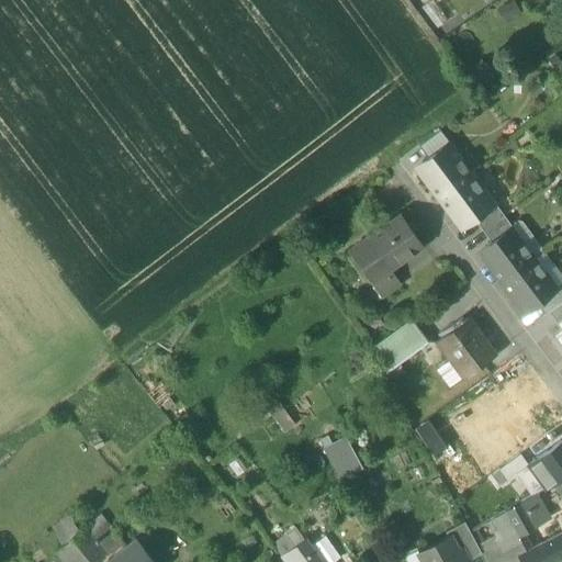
[(512,0),(510,0),(495,10),(504,24),(521,13),(512,0)]
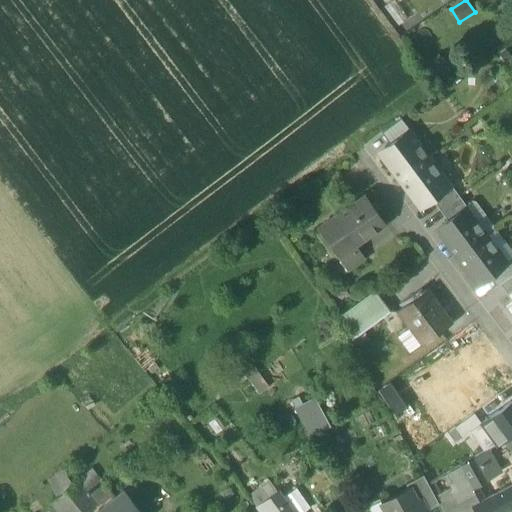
[(425,72),(440,83),(452,66),(437,55),(425,72)]
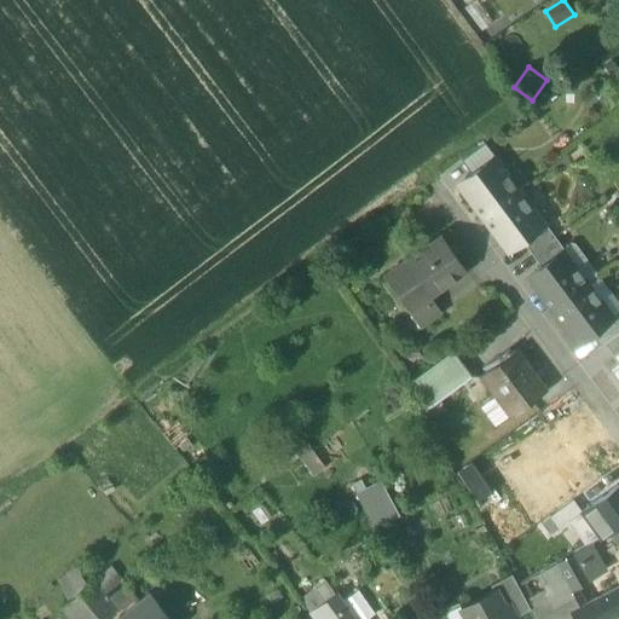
[(461,161),(470,174),(491,158),(492,160),(495,158),(484,144),(461,161)]
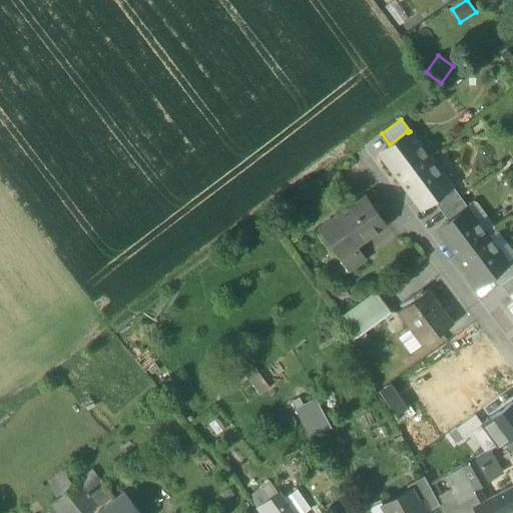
[(379,152),(399,180),(428,159),(408,132),(407,131),(390,144),(379,152)]
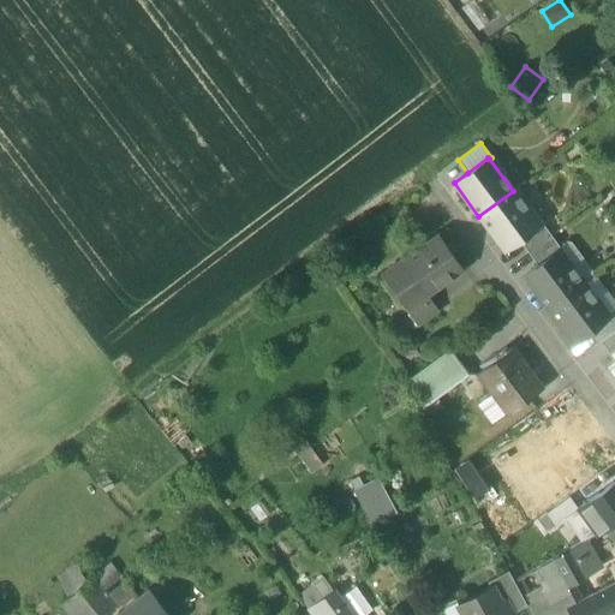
[(537,222),(513,191),(478,216),(503,250),(517,239),(538,224),(537,222)]
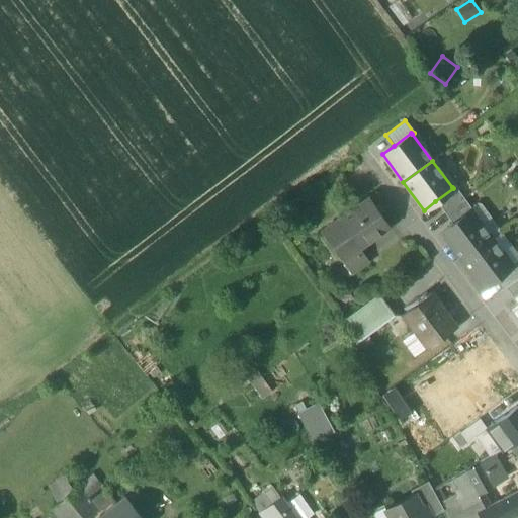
[(435,201),(443,212),(463,198),(454,186),(452,187),(453,188),(435,201)]
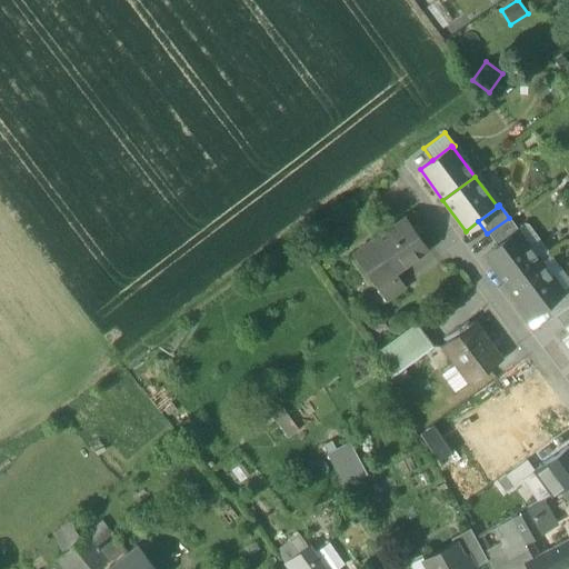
[(405,217),(370,242),(392,273),(393,272),(428,248),(405,217)]
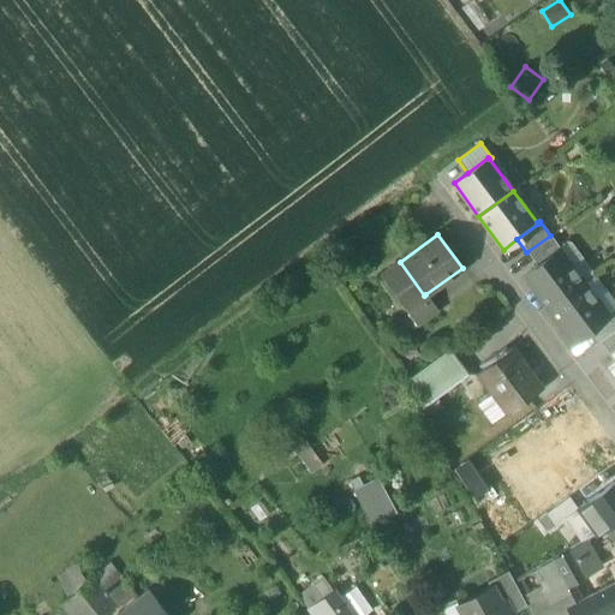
[(557,246),(550,236),(526,252),(536,266),(557,250),(559,251),(560,250),(557,246)]
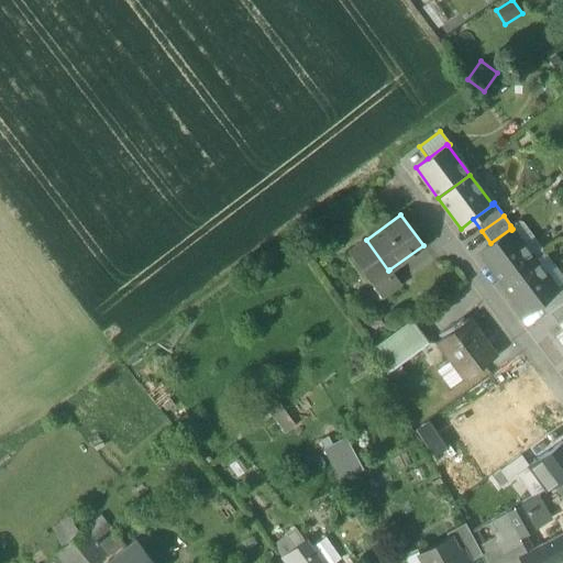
[(511,230),(533,258),(543,251),(520,219),(510,225),(512,229),(511,230)]
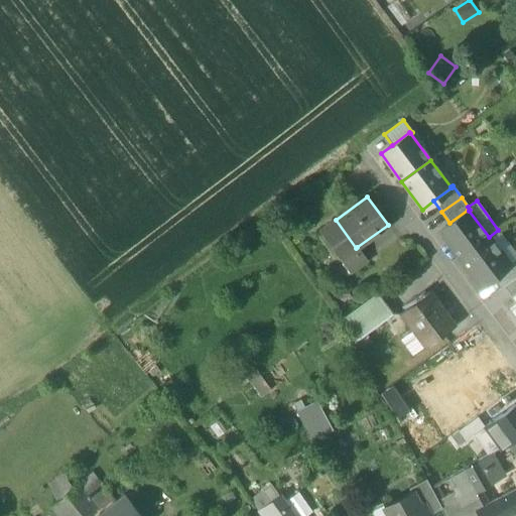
[(438,231),(460,259),(489,237),(469,211),(468,210),(449,223),(438,231)]
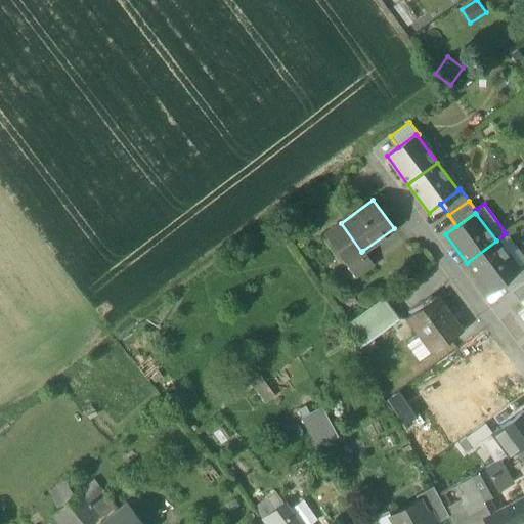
[(374,266),(362,251),(361,252),(341,223),(323,234),(355,278),(374,266)]
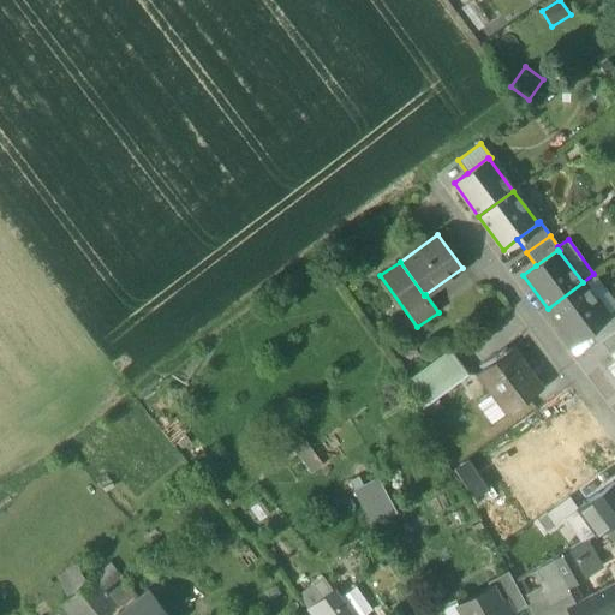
[(614,308),(614,302),(593,274),(583,282),(607,315),(614,308)]
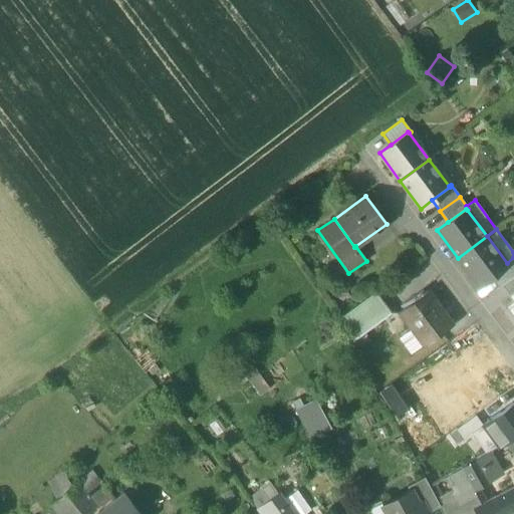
[(507,263),(487,236),(458,258),(479,286),(490,277),(507,264),(507,263)]
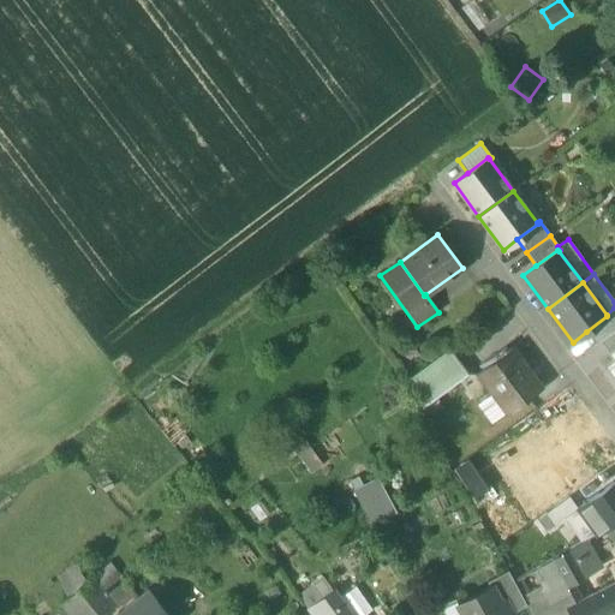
[(586,332),(596,345),(599,342),(614,329),(614,308),(607,315),(607,316),(586,332)]
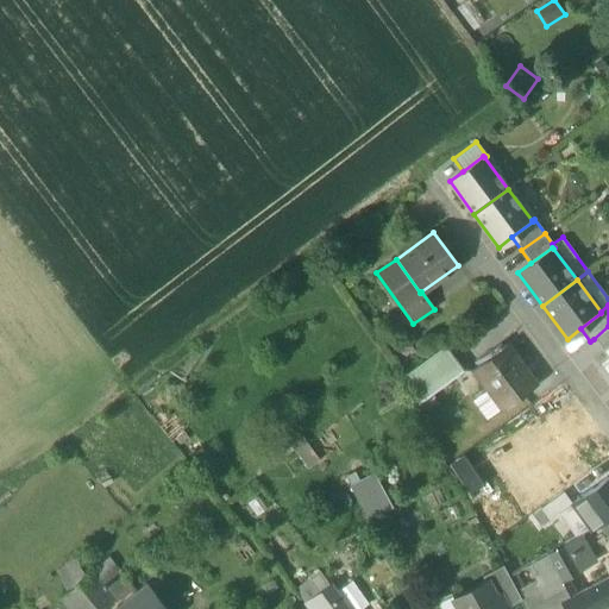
[(608,326),(594,339),(602,350),(608,344),(608,326)]
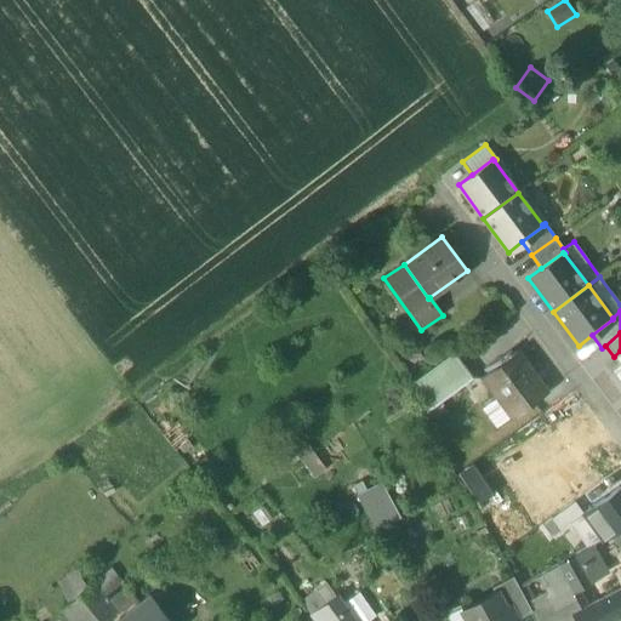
[(496,398),(511,416),(546,392),(517,352),(482,377),(496,398)]
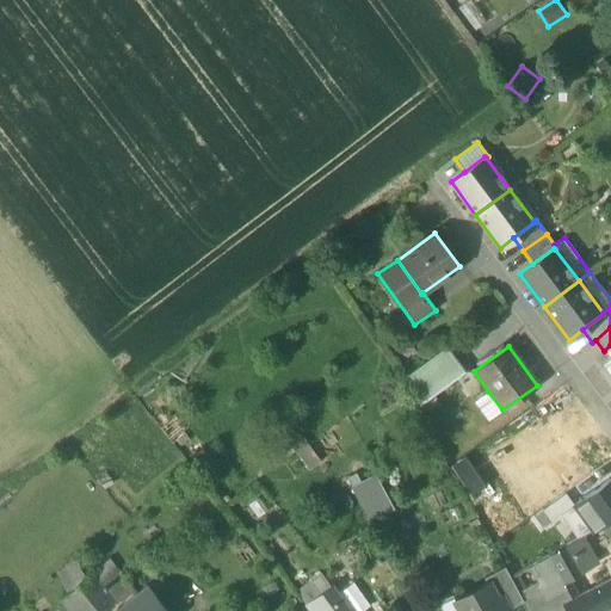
[(403,378),(419,406),(432,396),(464,371),(448,349),(403,378)]
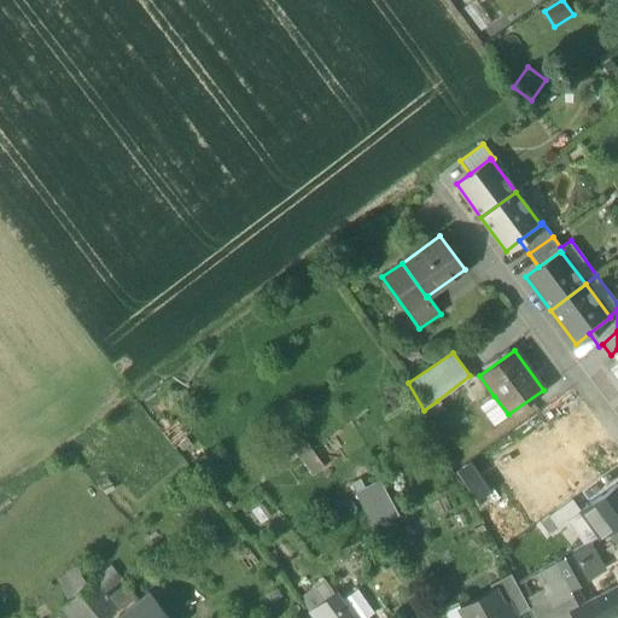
[(493,426),(508,414),(494,396),(478,407),(493,426)]
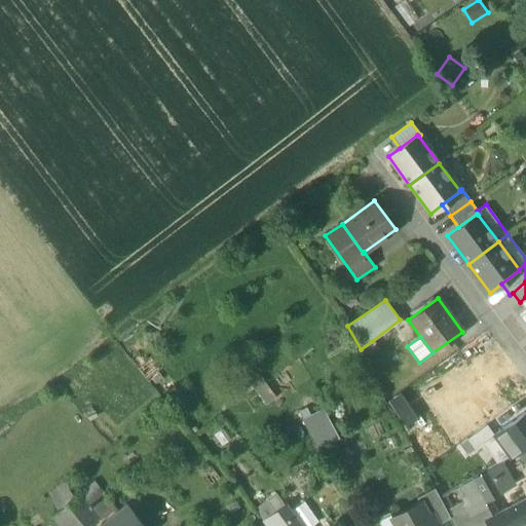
[(463,362),(479,383),(506,365),(488,337),(460,357),(463,362)]
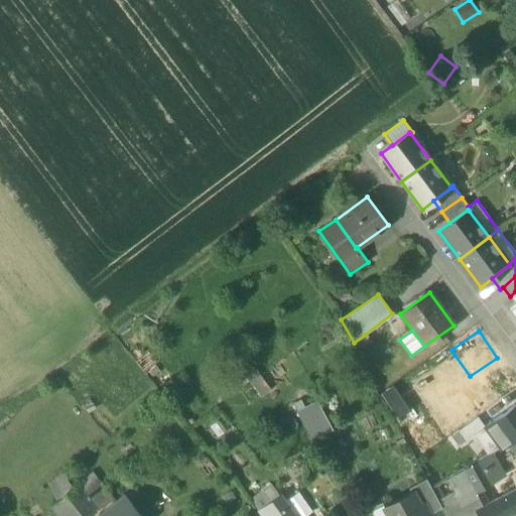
[(354,343),(358,350),(370,341),(365,335),(354,343)]
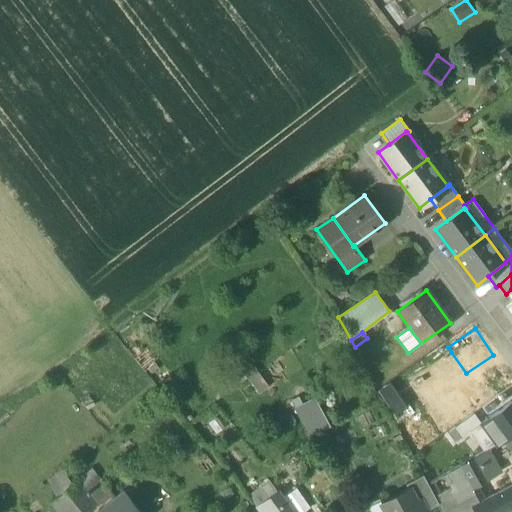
[(466,373),(451,352),(405,386),(443,436),(447,433),(454,429),(474,414),(495,398),(484,384),(478,389),(466,373)]
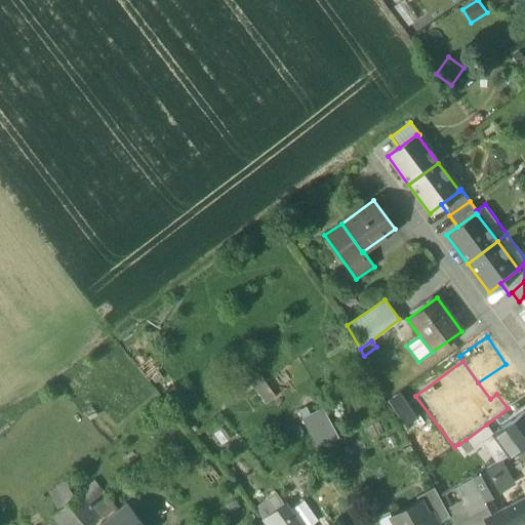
[(321,408),(300,419),(317,449),(337,438),(321,408)]
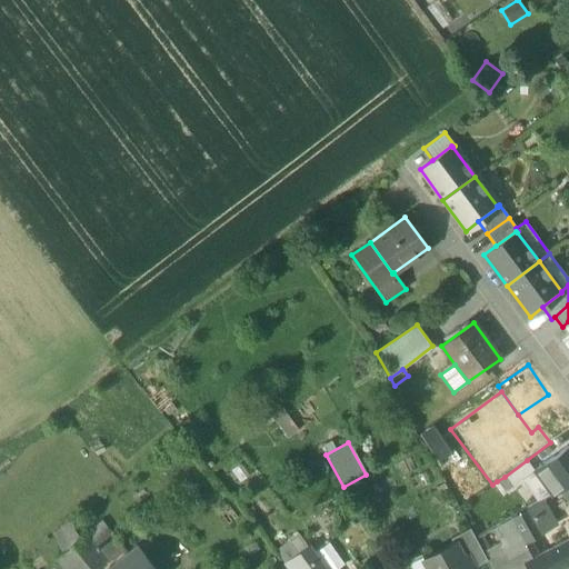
[(568,445),(535,471),(552,496),(561,489),(568,482),(568,445)]
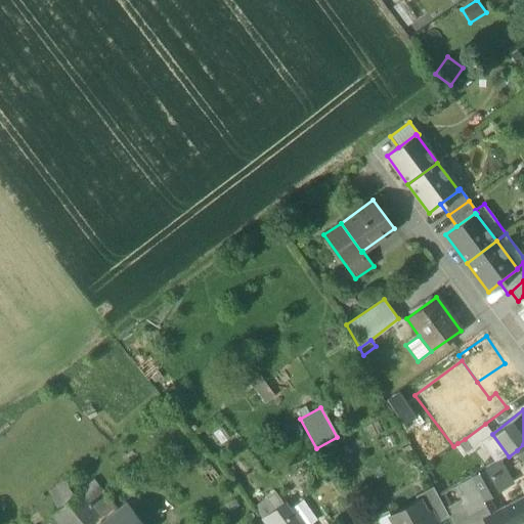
[(465,439),(471,449),(480,442),(492,434),(485,424),(465,439)]
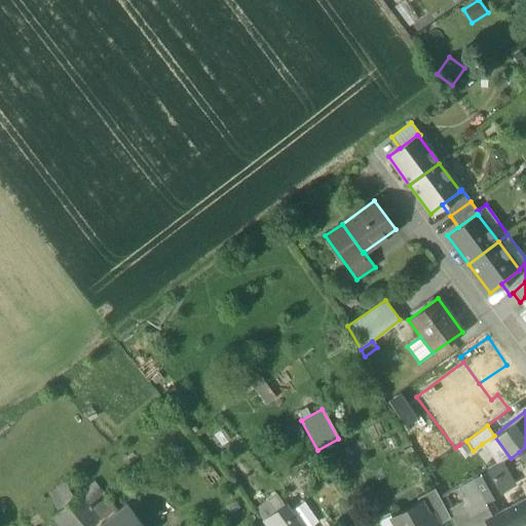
[(497,465),(511,458),(494,436),(482,444),(497,465)]
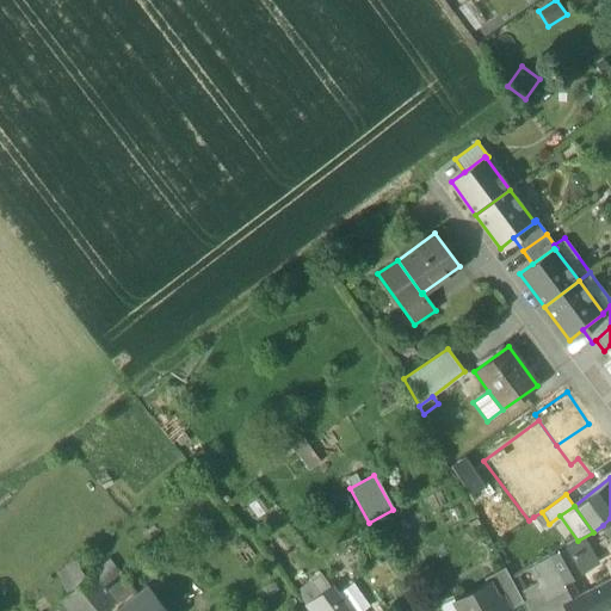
[(549,524),(542,512),(534,517),(542,529),(549,524)]
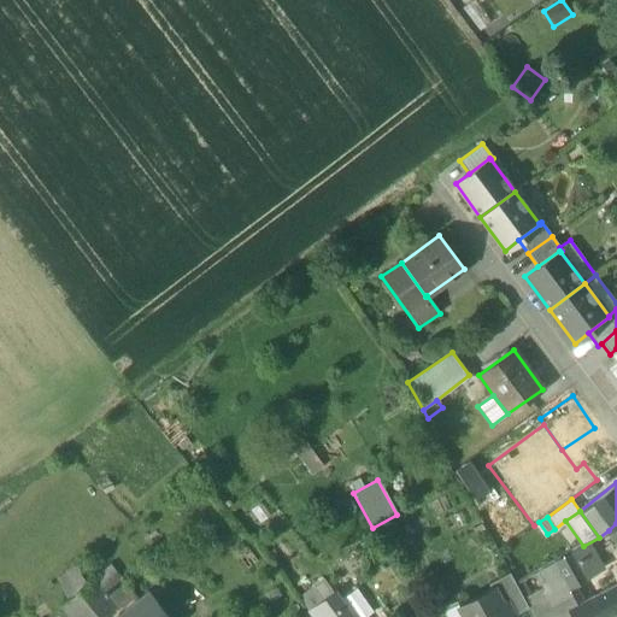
[(592,545),(575,553),(585,571),(565,582),(564,583),(568,591),(605,570),(592,545)]
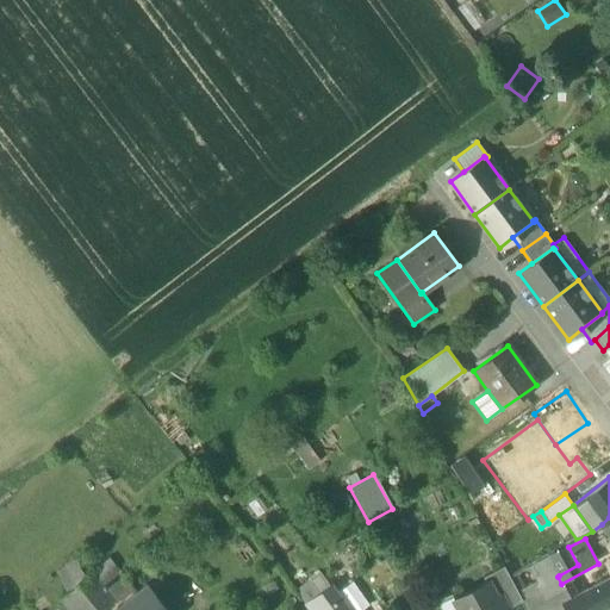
[(568,547),(549,558),(559,576),(578,565),(568,547)]
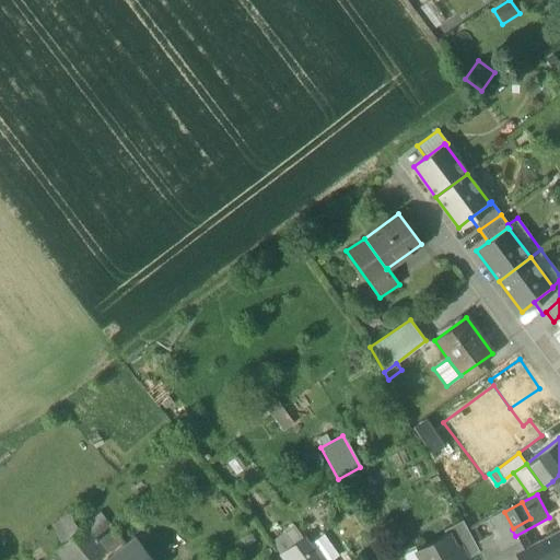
[(512,529),(513,528),(504,512),(468,532),(479,552),(482,559),(502,559),(505,559),(494,539),(512,529)]
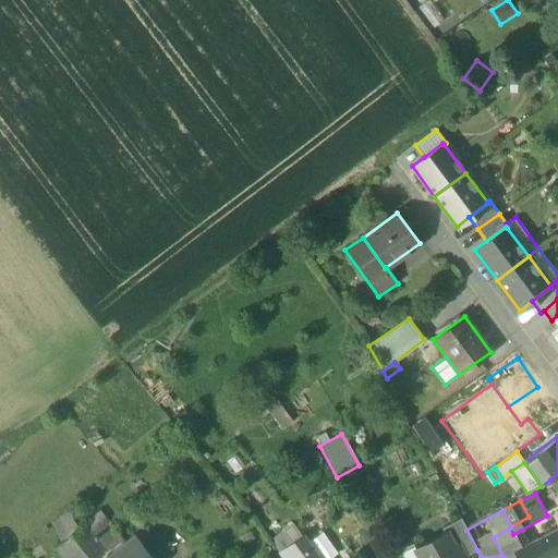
[(55,547),(63,557),(104,557),(121,545),(96,513),(55,547)]
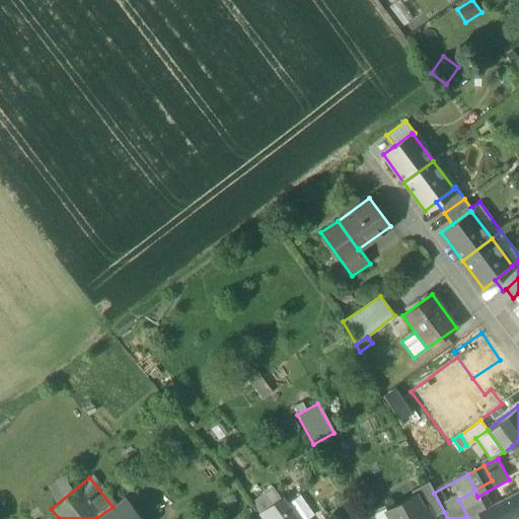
[(427,507),(432,518),(444,512),(434,493),(434,492),(428,483),(411,492),(414,497),(415,496),(422,510),(427,507)]
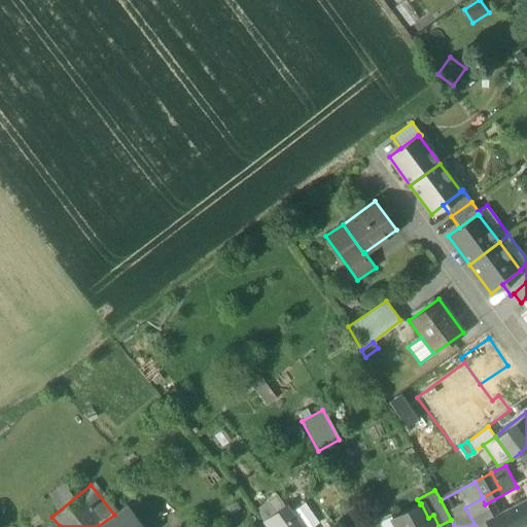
[(485,504),(482,498),(465,507),(476,526),(486,521),(492,517),(485,504)]
